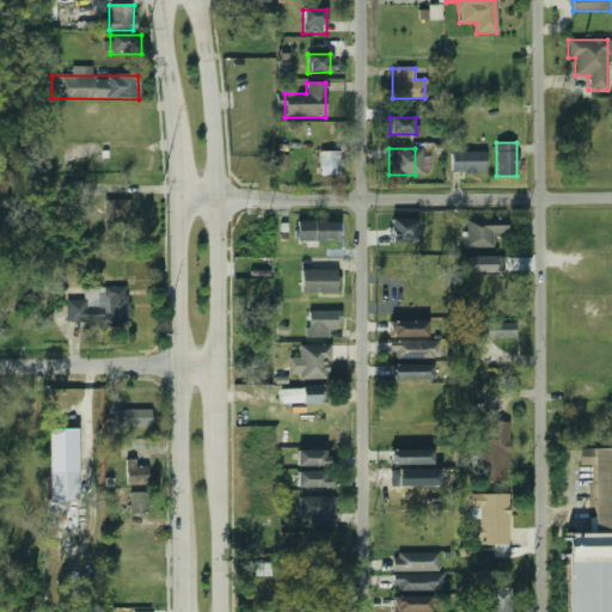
[(319,176),(338,176),(338,151),(319,151),(319,176)]
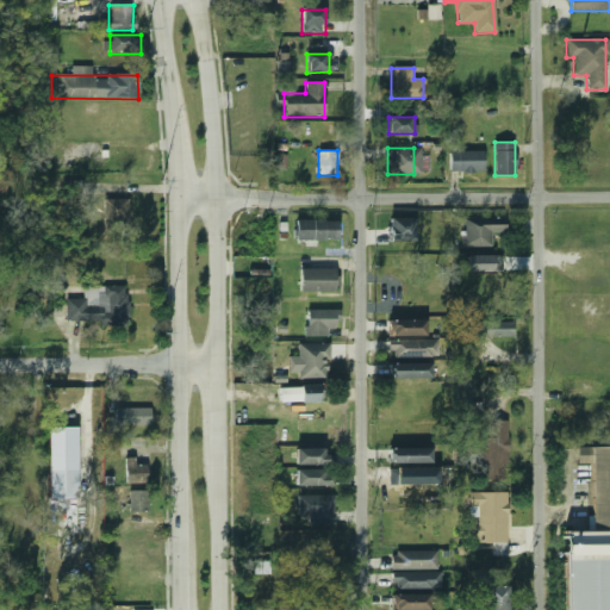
[(483,174),(483,151),(449,151),(449,174),(483,174)]
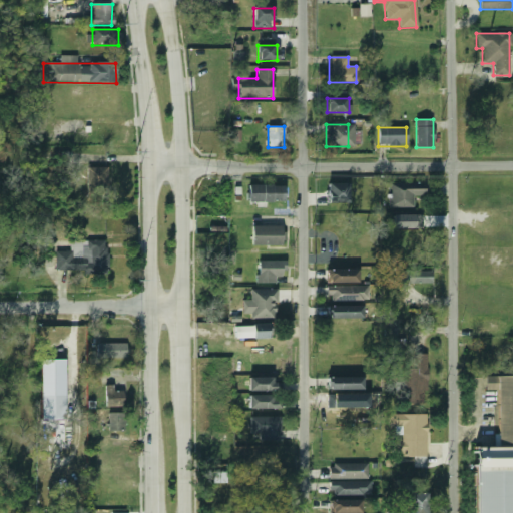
[(106,169),(86,168),(87,197),(106,197),(106,169)]
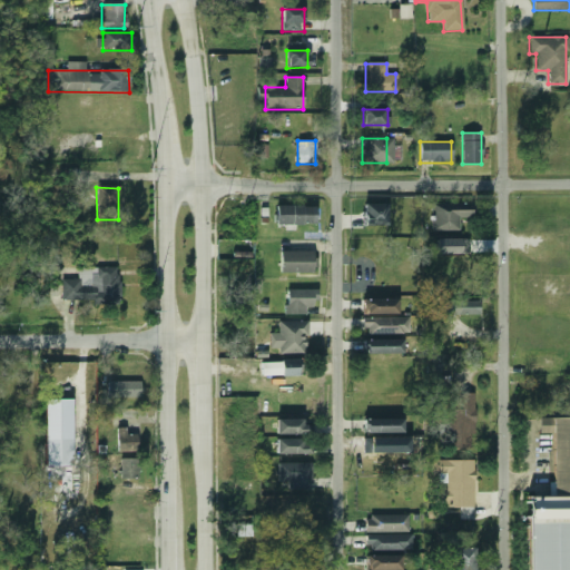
[(430,204),(430,231),(458,231),(458,219),(471,219),(471,204),(430,204)]
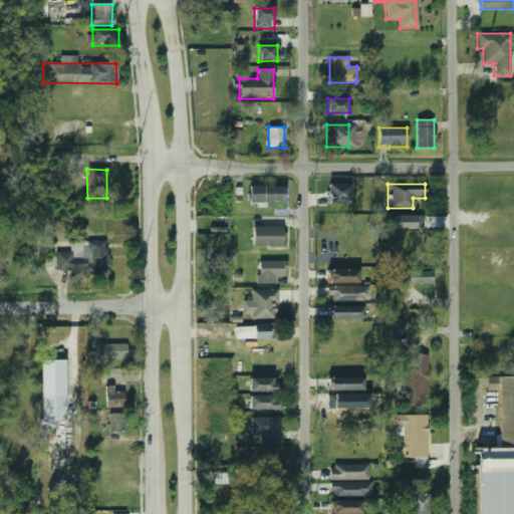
[(329,204),(348,204),(348,185),(329,185),(329,204)]
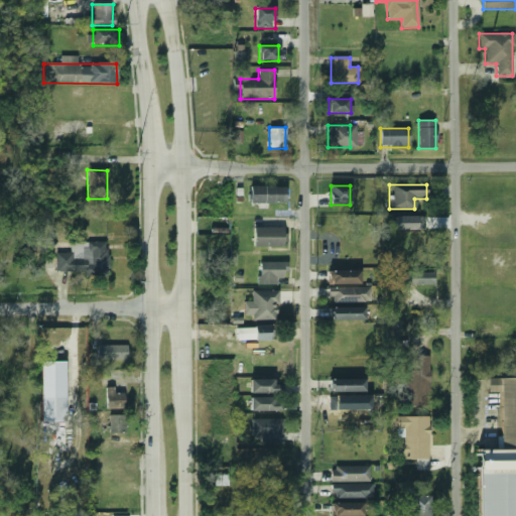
[(285,187),(250,187),(250,204),(285,204),(285,187)]
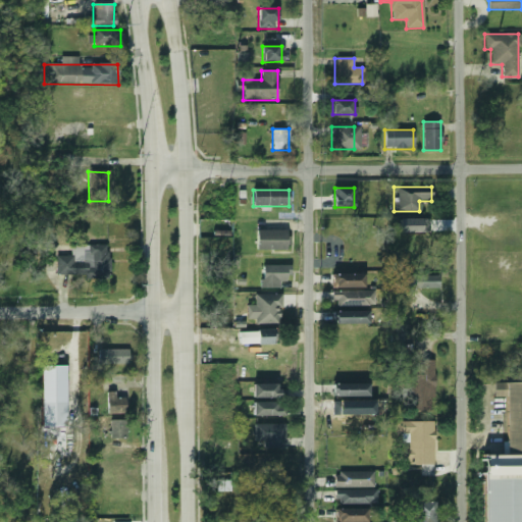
[(400,232),(429,232),(429,218),(400,219),(400,232)]
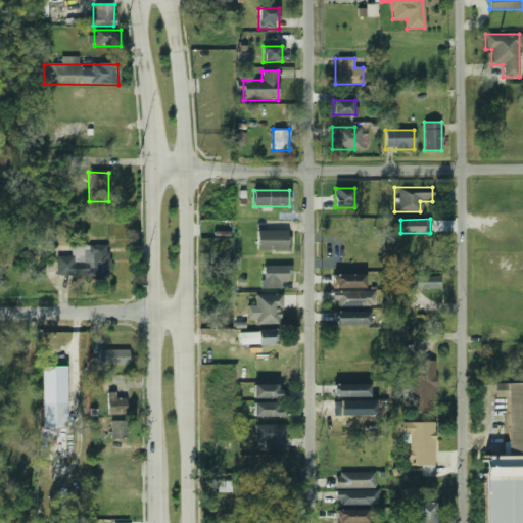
[(256,250),(287,250),(287,232),(256,232),(256,250)]
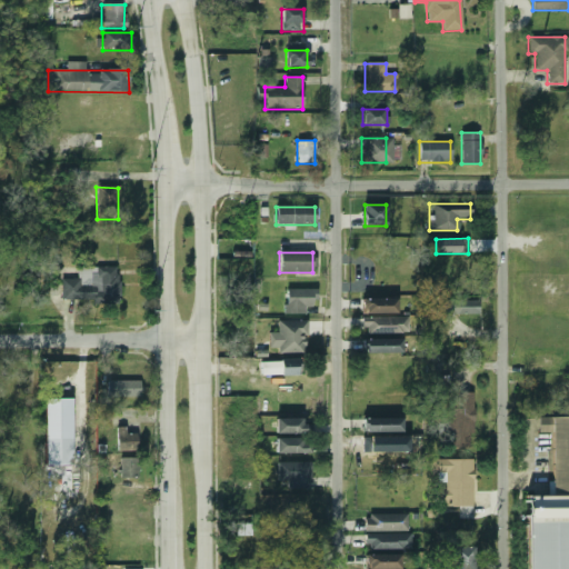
[(58,273),(77,273),(77,268),(115,269),(119,285),(119,298),(116,305),(107,305),(100,299),(92,298),(92,303),(88,308),(70,307),(66,300),(58,296),(58,273)]
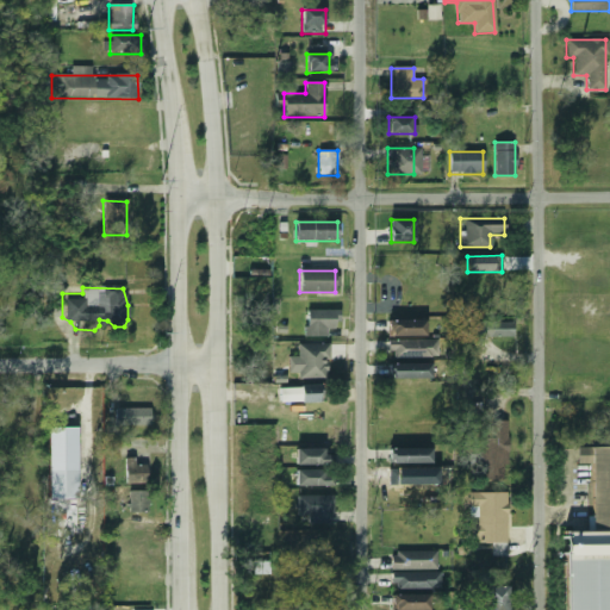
[(305,311),(305,337),(328,337),(328,330),(336,330),(336,311),(305,311)]
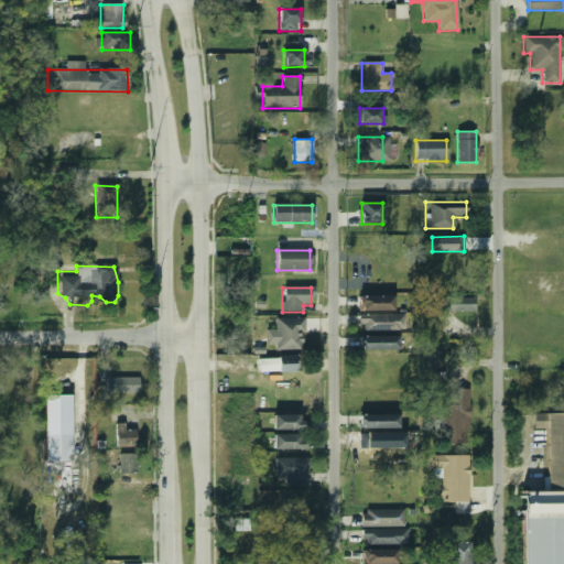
[(392,311),(392,296),(358,296),(358,311),(392,311)]
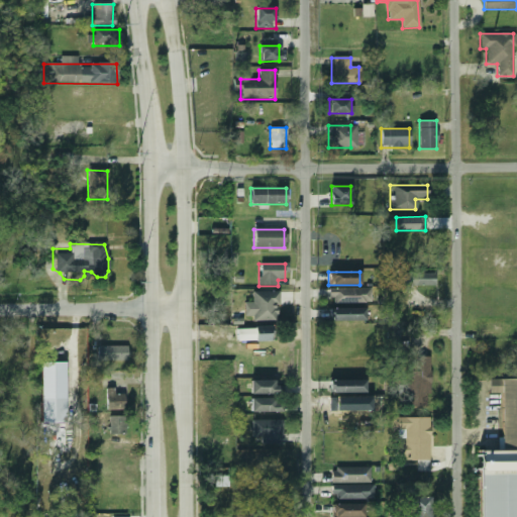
[(409,286),(433,286),(433,273),(395,273),(395,291),(409,291),(409,286)]
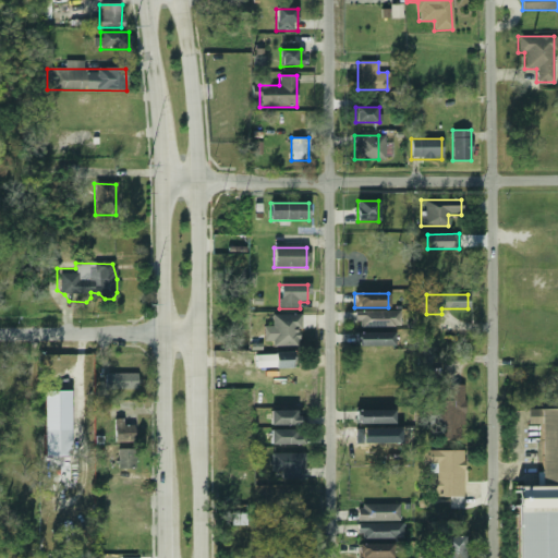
[(354,328),(399,328),(399,311),(354,311),(354,328)]
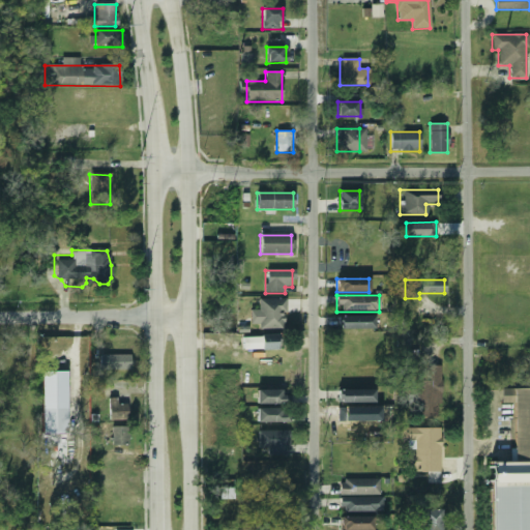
[(259,328),(286,329),(286,298),(259,298),(259,310),(251,310),(251,324),(259,324),(259,328)]
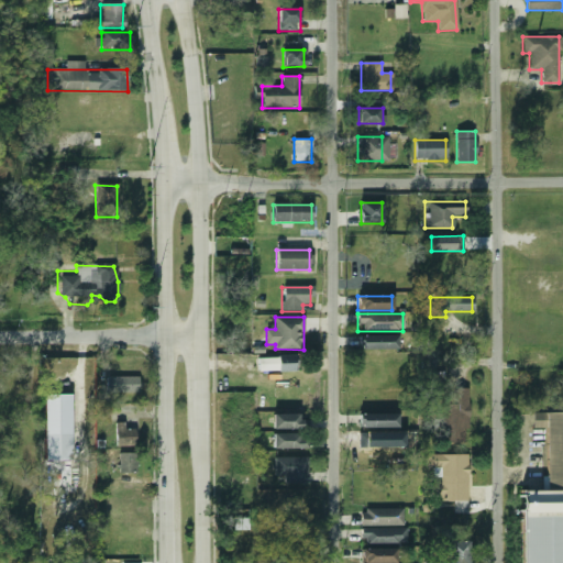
[(397,335),(356,335),(356,349),(397,349),(397,335)]
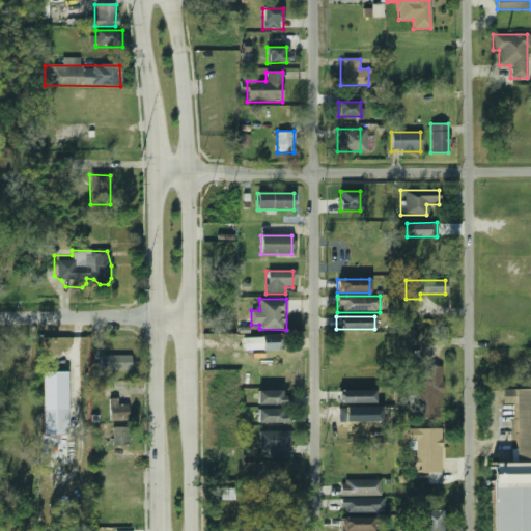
[(278,350),(278,334),(260,334),(260,350),(278,350)]
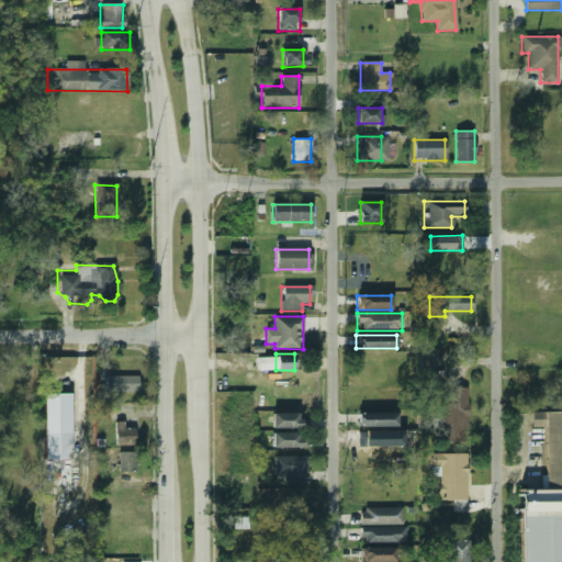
[(137,377),(105,377),(105,391),(137,391),(137,377)]
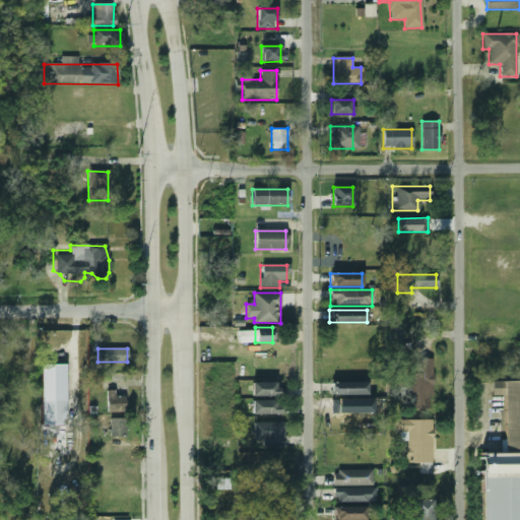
[(408,409),(431,409),(431,360),(408,360),(408,409)]
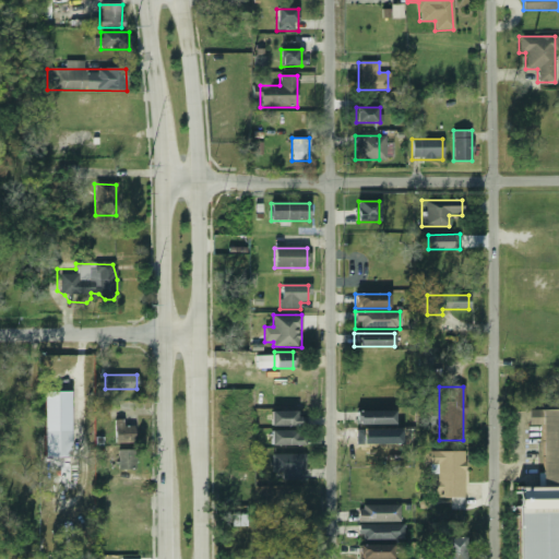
[(46,456),(72,456),(71,391),(44,392),(46,456)]
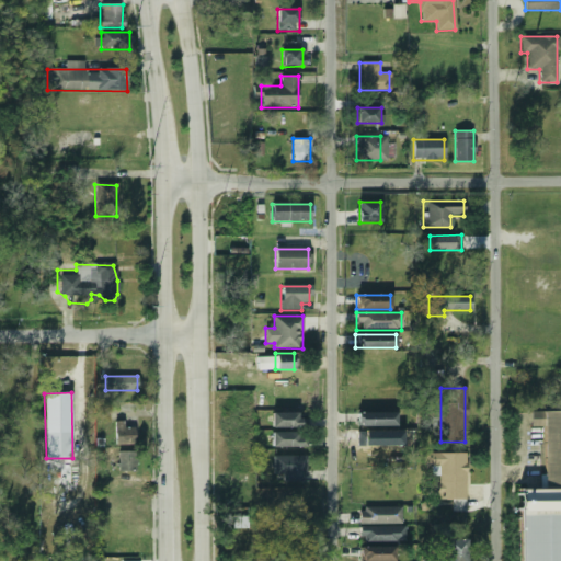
[(306,427),(306,412),(271,412),(271,427),(306,427)]
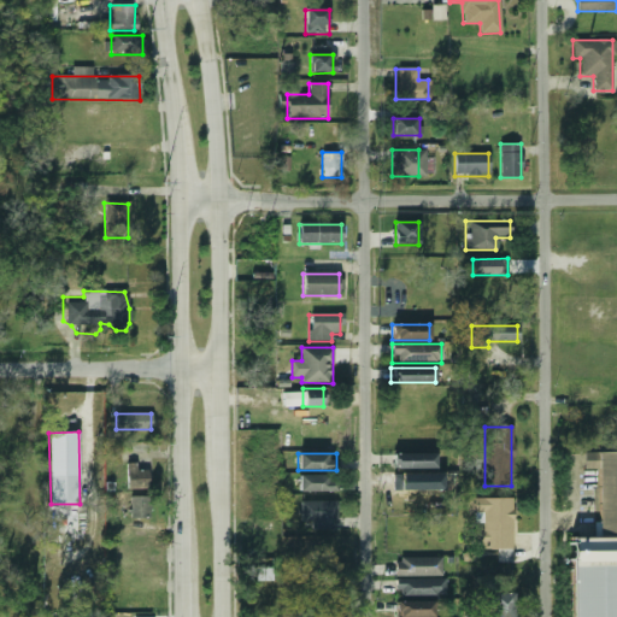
[(392,468),(436,468),(436,453),(392,453),(392,468)]
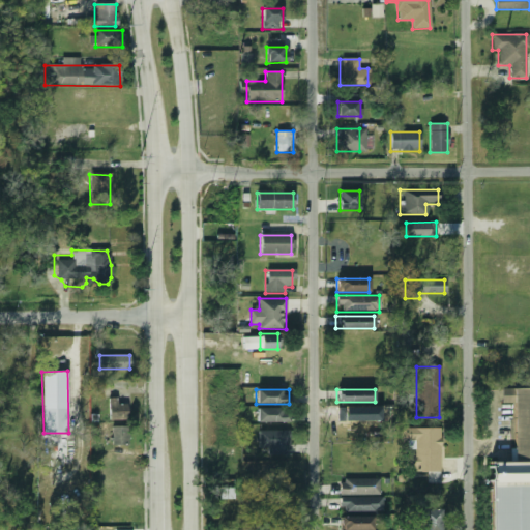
[(529,529),(529,389),(512,389),(513,461),(491,461),(491,529),(529,529)]
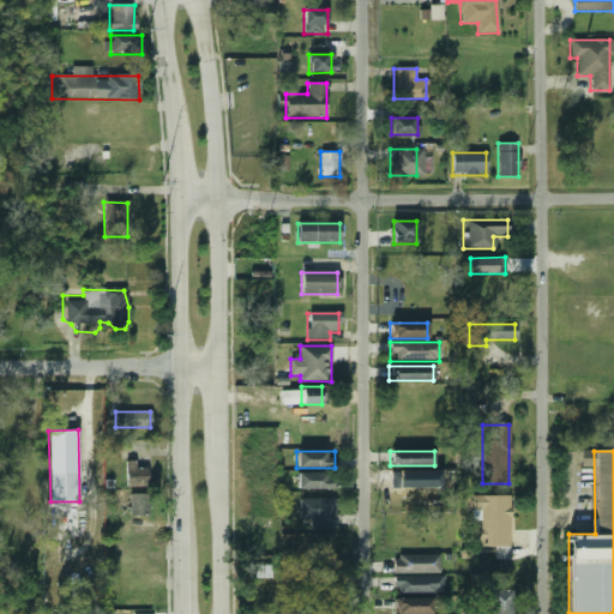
[(126,461),(127,486),(146,486),(146,468),(137,468),(137,461),(126,461)]
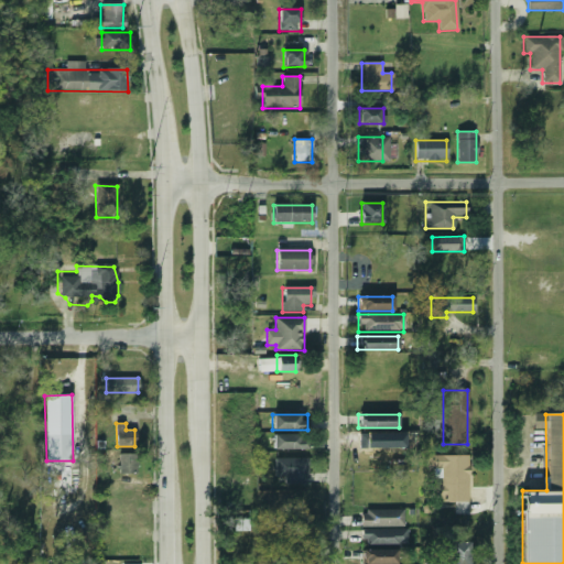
[(273,449),(307,449),(307,434),(273,434),(273,449)]
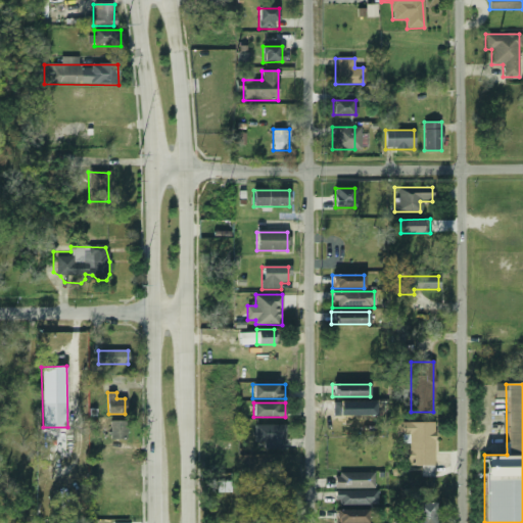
[(109,438),(125,438),(125,420),(109,420),(109,438)]
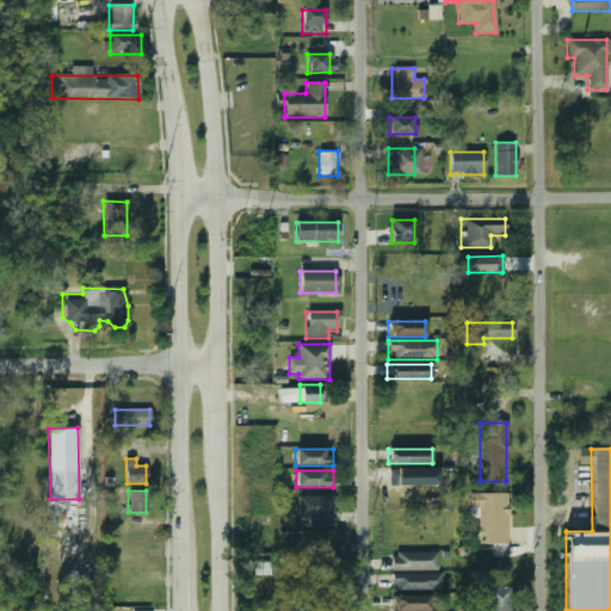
[(477,528),(473,528),(471,543),(506,543),(507,493),(462,493),(462,508),(477,508),(477,528)]
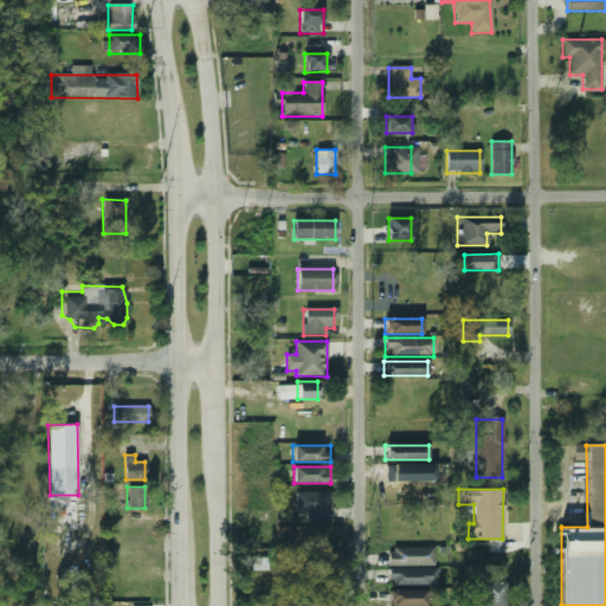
[(295,519),(330,519),(330,492),(295,492),(295,519)]
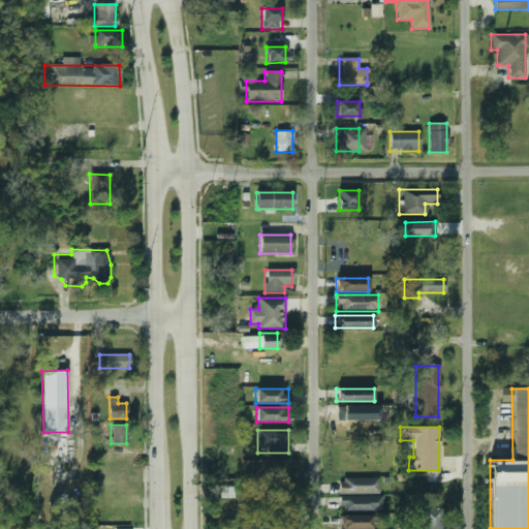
[(439,483),(439,471),(427,471),(427,483),(439,483)]
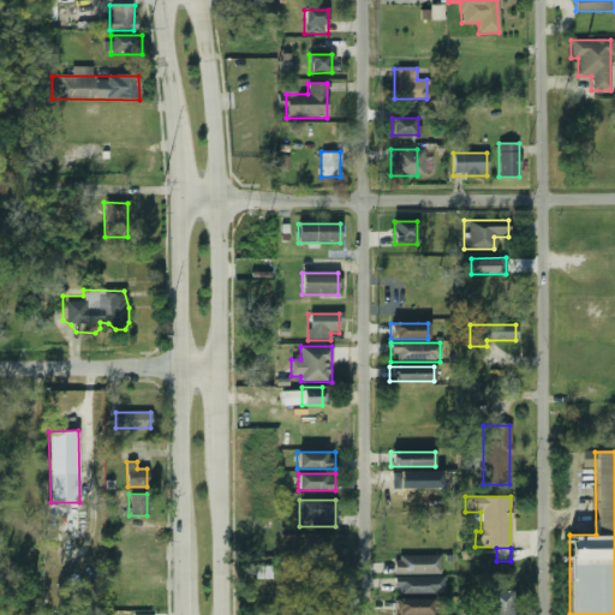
[(440,556),(393,556),(393,573),(440,573),(440,556)]
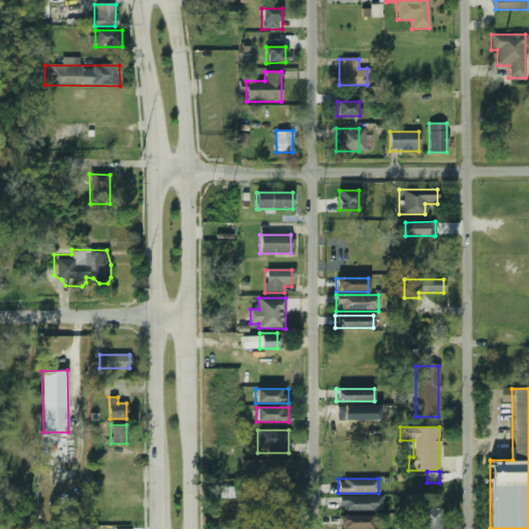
[(220,498),(234,498),(234,487),(220,488),(220,498)]
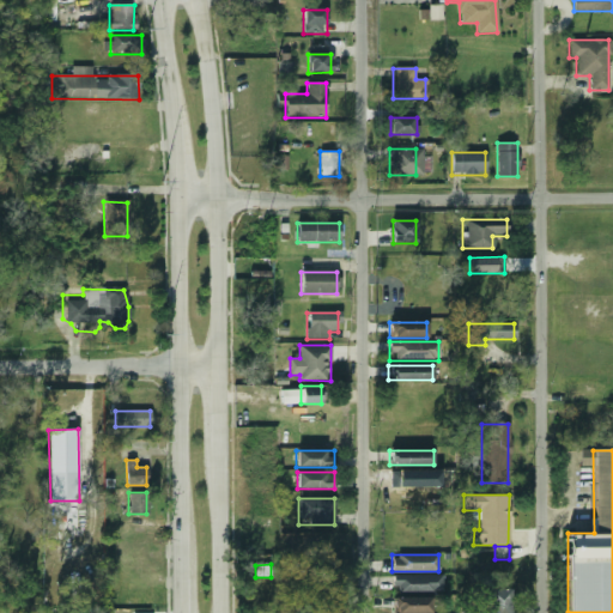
[(442,575),(393,575),(393,592),(442,592),(442,575)]
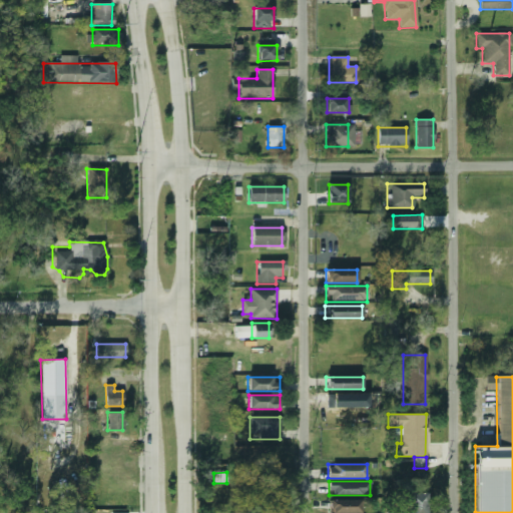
[(428,511),(427,493),(407,494),(407,512),(424,512),(424,511),(428,511)]
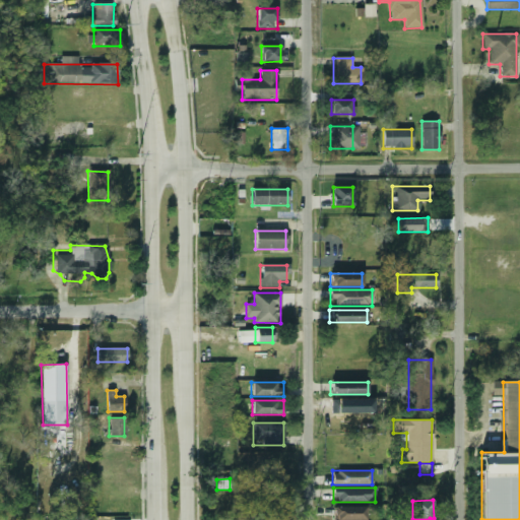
[(366,519),(366,507),(333,507),(333,519),(366,519)]
